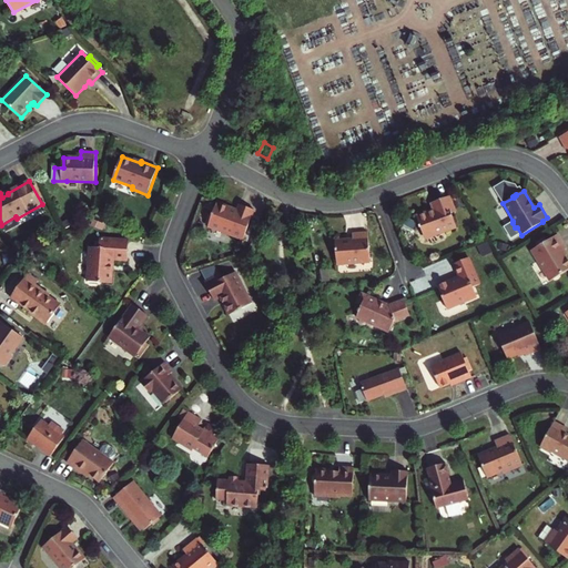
[(450,195),(433,202),(436,211),(432,212),(432,210),(419,215),(426,235),(427,236),(428,237),(430,237),(458,226),(454,213),(457,211),(450,195)]
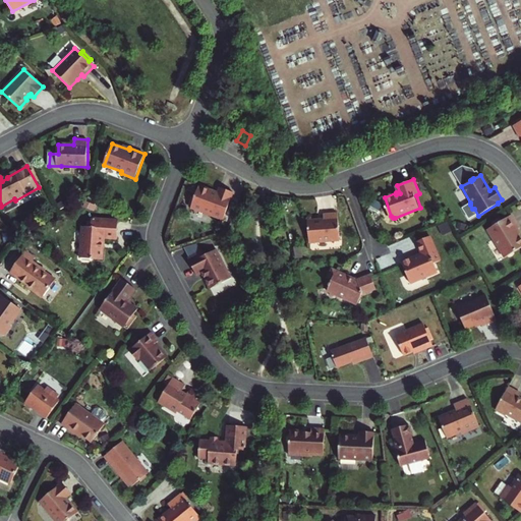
[(214,190),(199,185),(191,208),(224,221),(234,192),(221,187),(219,193),(217,192),(217,193),(213,192),(214,190)]
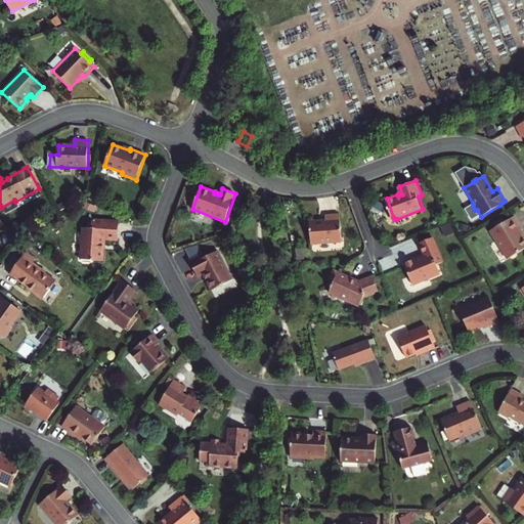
[(322,219),(310,221),(312,244),(342,241),(340,214),(326,215),(326,221),(322,222),(322,219)]
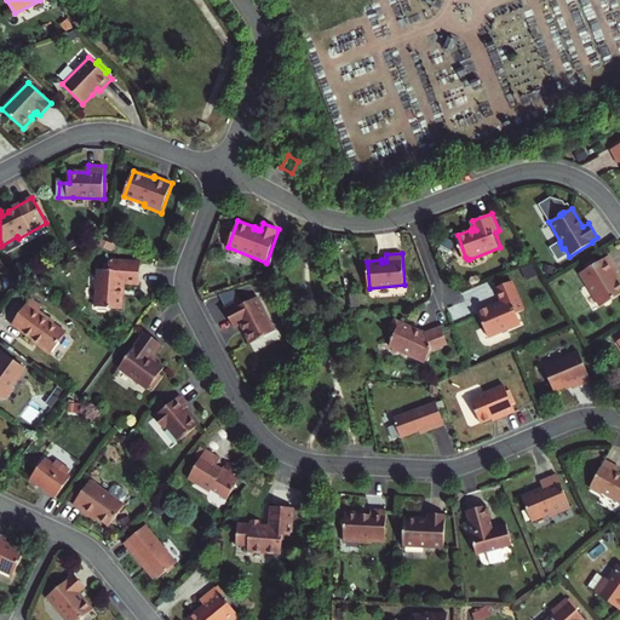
[(609,256),(581,273),(602,305),(619,294),(619,280),(615,273),(618,271),(609,256)]
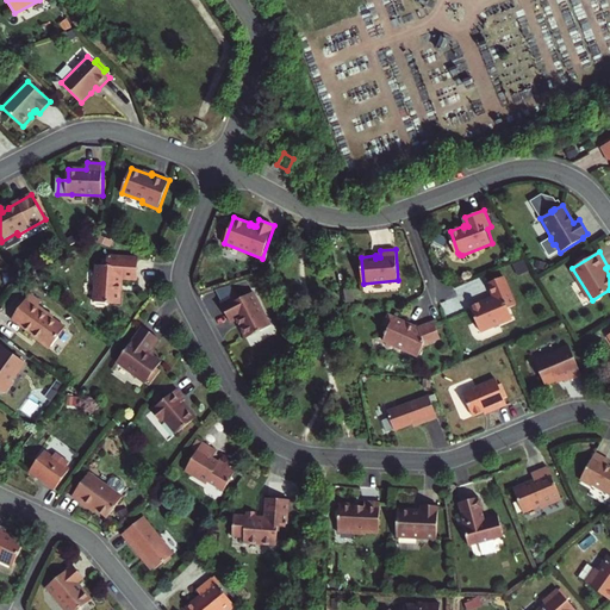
[(109,267),(98,266),(94,300),(97,303),(106,304),(109,303),(120,304),(123,280),(138,281),(141,259),(110,256),(109,267)]
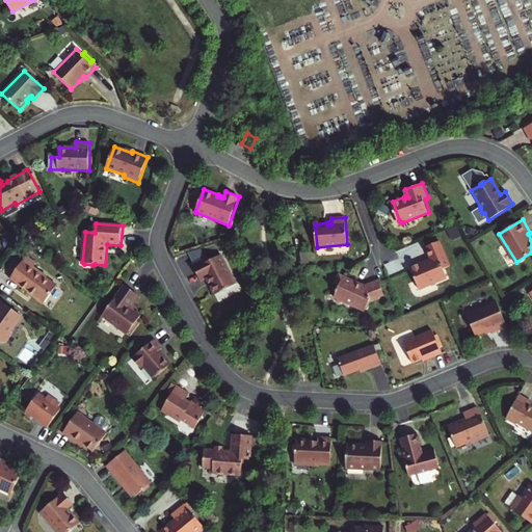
[(433,260),(413,269),(421,290),(448,278),(445,270),(451,268),(441,242),(428,247),(433,260)]
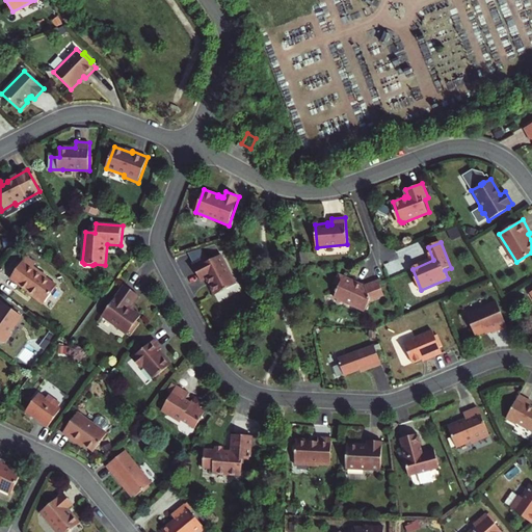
[(211,256),(195,264),(205,281),(212,277),(214,282),(213,283),(218,293),(237,284),(239,280),(224,254),(212,260),(211,256)]
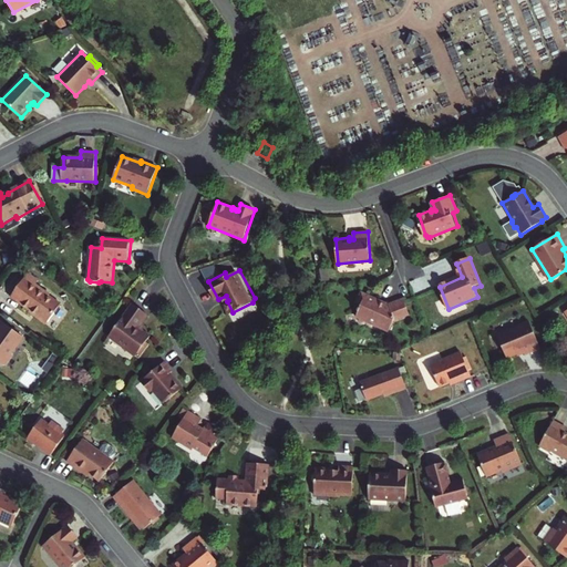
[(28,272),(10,297),(37,316),(35,317),(47,325),(60,305),(49,296),(50,294),(35,284),(39,280),(28,272)]
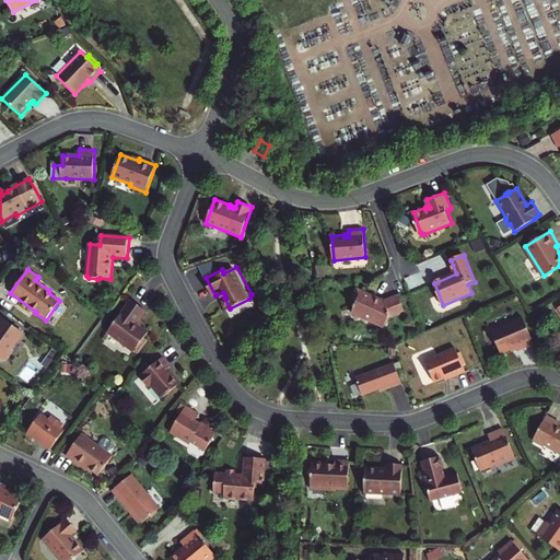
[(356,307),(353,313),(386,327),(391,315),(405,311),(399,294),(382,300),(381,299),(378,300),(375,299),(376,298),(373,295),(373,294),(359,288),(353,299),(359,301),(358,303),(357,303),(354,307),(356,307)]
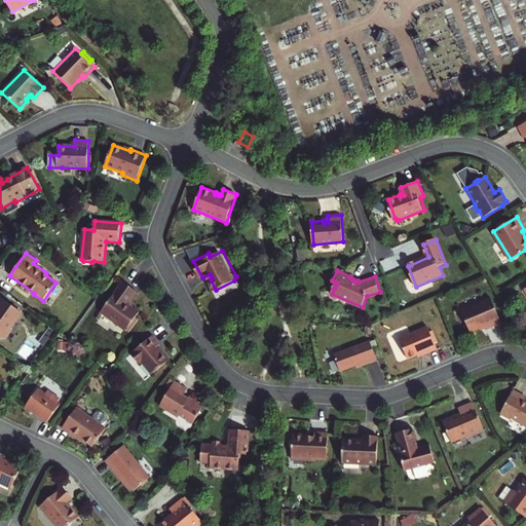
[(127,302),(129,299),(136,291),(122,282),(100,311),(124,330),(129,323),(140,310),(133,305),(127,302)]
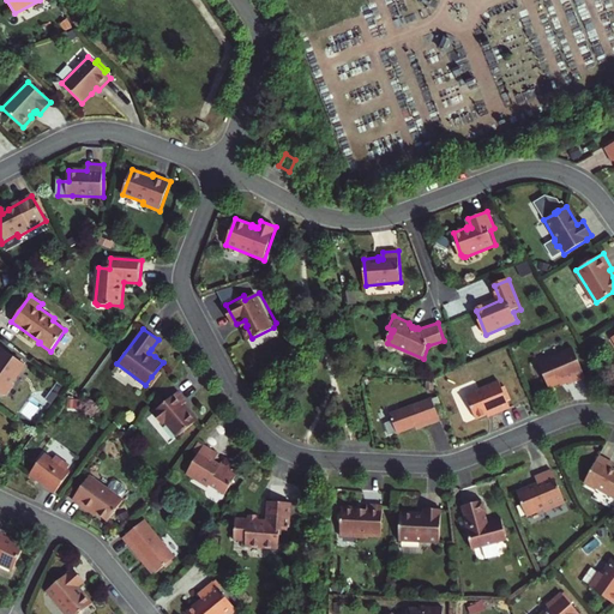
[(0,393),(4,396),(8,395),(16,386),(14,381),(25,365),(1,348),(0,349),(0,393)]
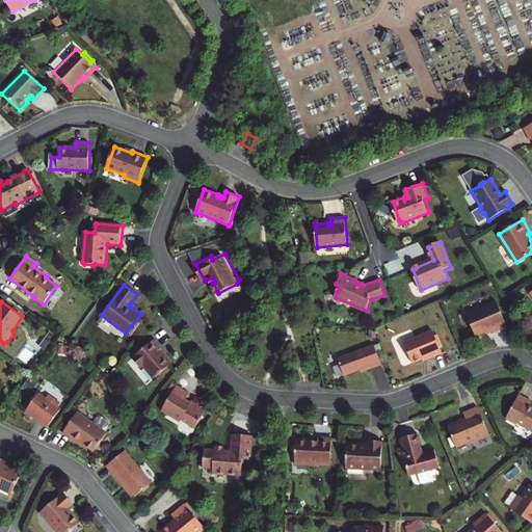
[(499,301),(469,315),(477,337),(493,329),(494,333),(509,326),(499,301)]
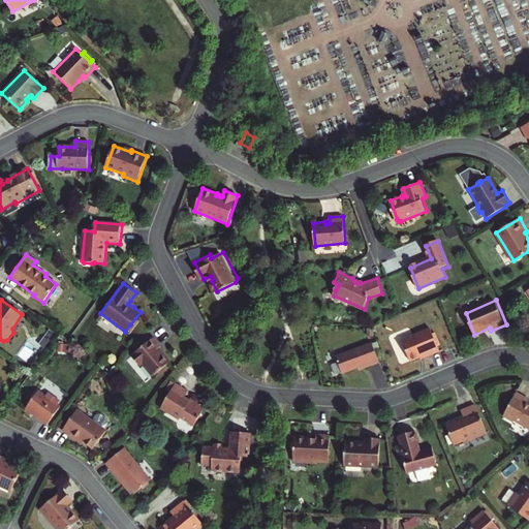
[(432,329),(402,341),(411,361),(431,352),(432,354),(441,350),(432,329)]
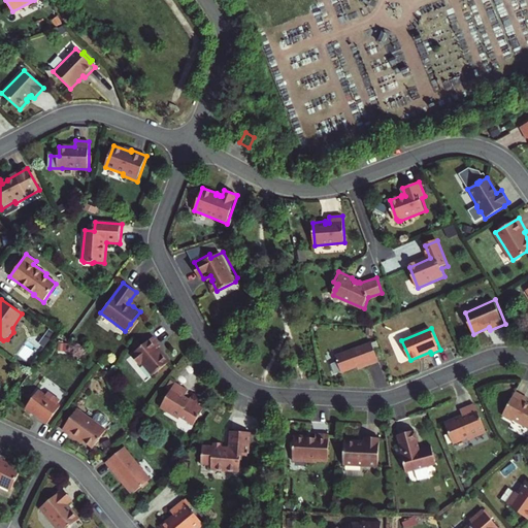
[(137,349),(131,354),(139,364),(141,363),(151,375),(168,362),(163,354),(162,356),(157,350),(160,347),(153,337),(141,345),(137,349)]
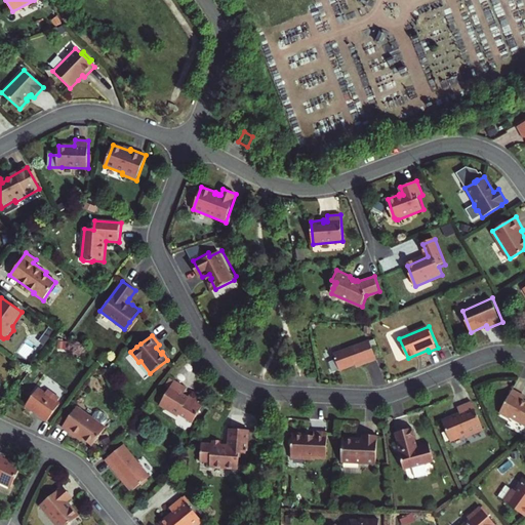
[(366,360),(367,363),(376,360),(369,340),(334,353),(339,370),(355,364),(366,360)]
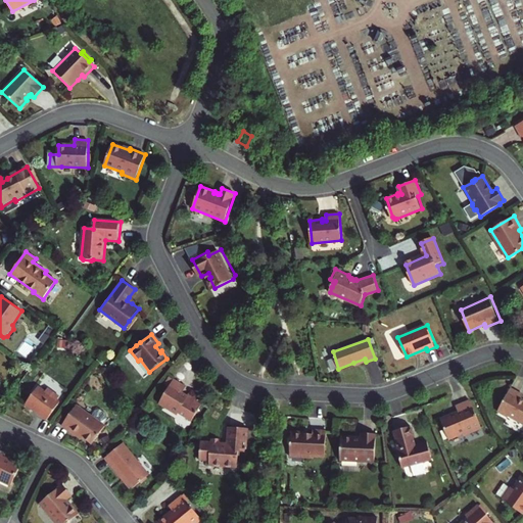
[(163,385),(167,387),(172,379),(168,377),(163,385)]
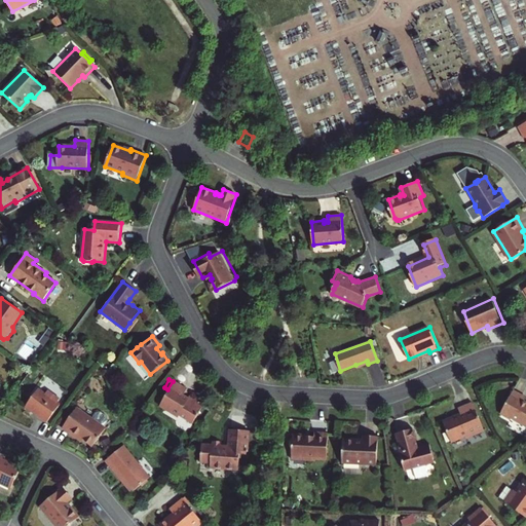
[(185,388),(173,381),(167,389),(159,403),(160,408),(176,417),(177,416),(190,423),(201,405),(187,396),(186,398),(181,395),(185,388)]
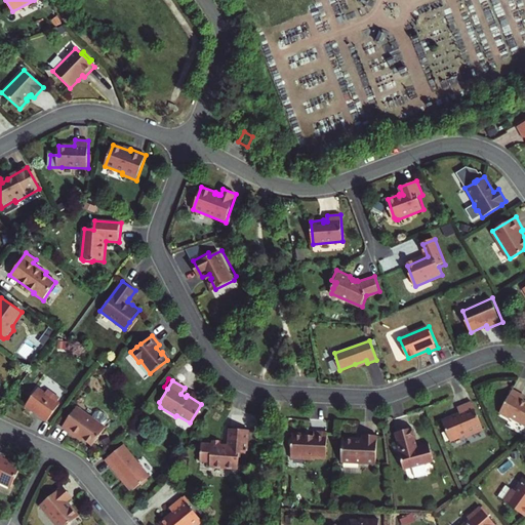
[(38,386),(26,402),(39,412),(38,414),(47,420),(61,403),(57,400),(59,397),(47,388),(44,391),(38,386)]
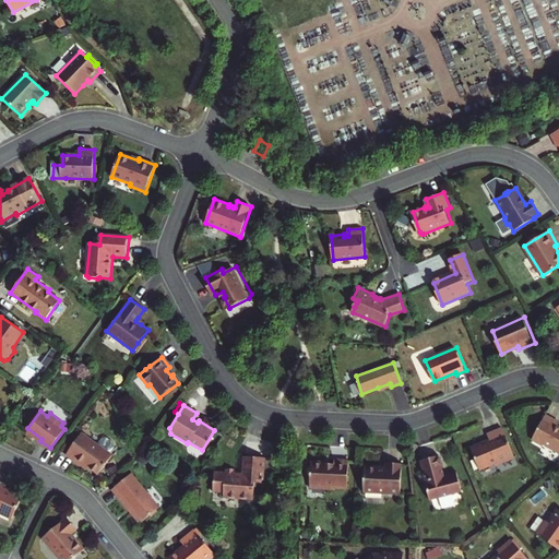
[(558,419),(547,413),(533,438),(543,444),(544,443),(558,451),(558,425),(558,423),(558,419)]
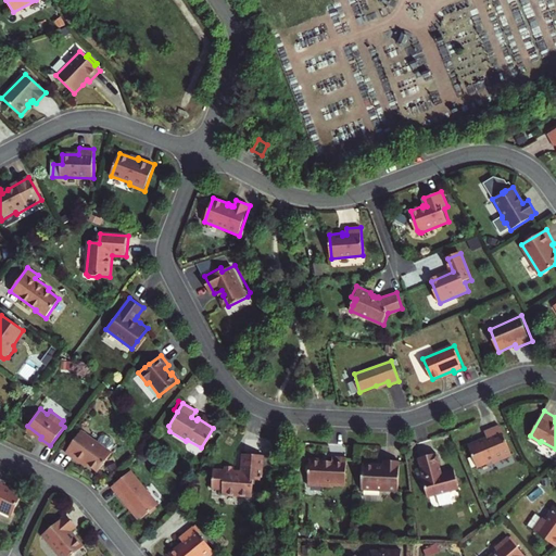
[(468,443),(478,466),(492,459),(492,463),(513,454),(500,425),(484,431),(487,436),(468,443)]
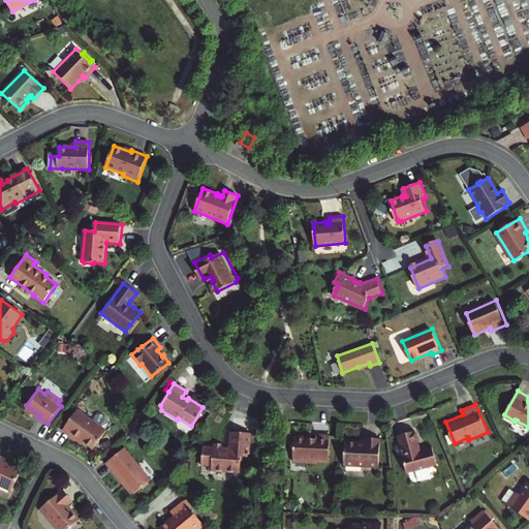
[(74,411),(59,432),(67,438),(69,436),(81,444),(90,450),(102,432),(74,411)]
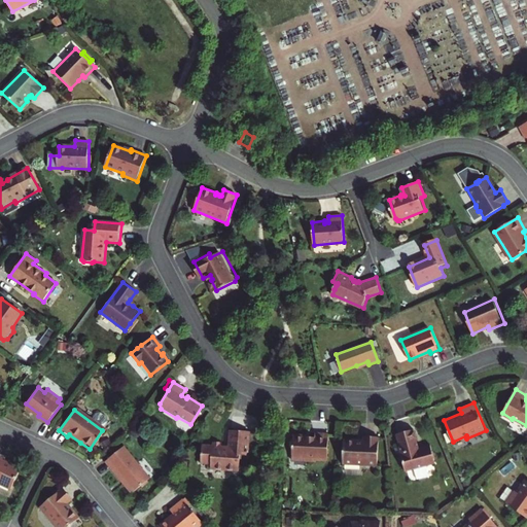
[(201,445),(200,462),(210,462),(210,467),(238,469),(239,451),(247,452),(248,430),(229,429),(227,447),(221,446),(221,443),(212,442),(212,446),(201,445)]
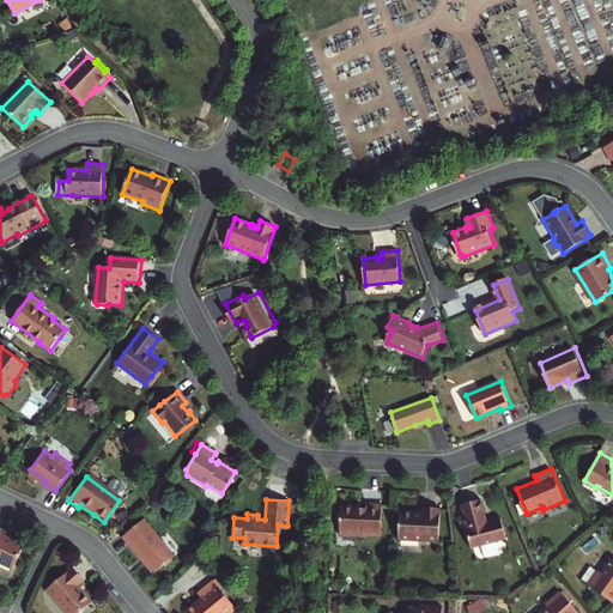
[(465,528),(471,550),(505,540),(498,516),(486,520),(480,501),(460,507),(467,528),(465,528)]
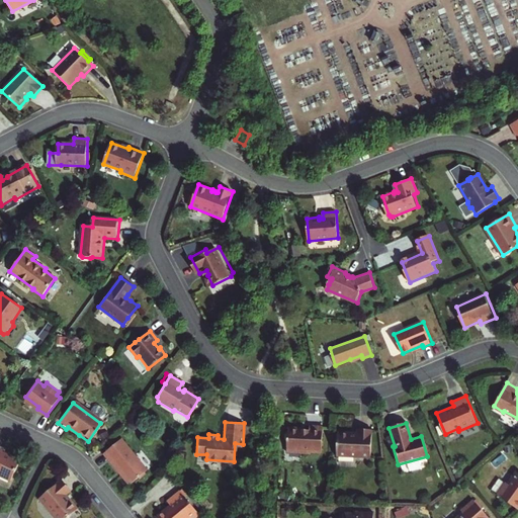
[(287,426),(286,450),(311,451),(311,450),(321,451),(322,426),(309,425),(308,429),(300,429),(300,427),(287,426)]
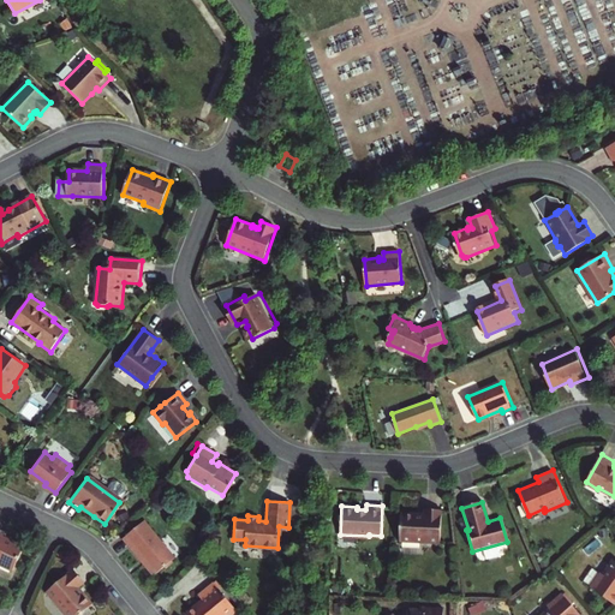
[(81,507),(78,509),(93,520),(94,517),(81,507)]
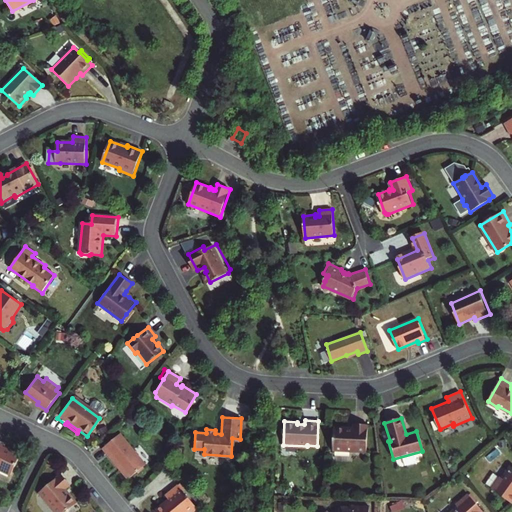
[(333,426),(332,450),(366,453),(367,425),(354,424),(353,428),(351,428),(351,429),(347,429),(347,427),(333,426)]
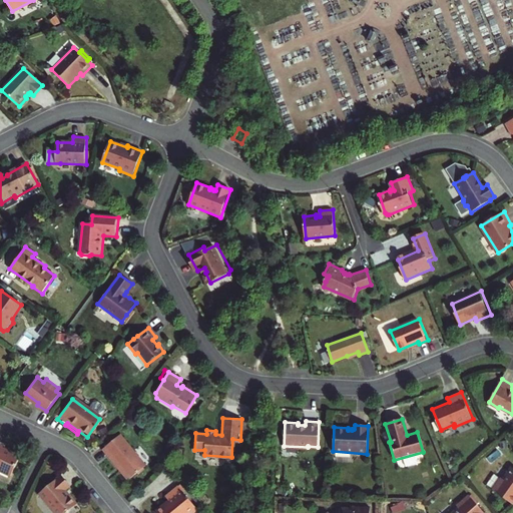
[(121,432),(103,447),(117,465),(119,463),(129,476),(146,462),(121,432)]
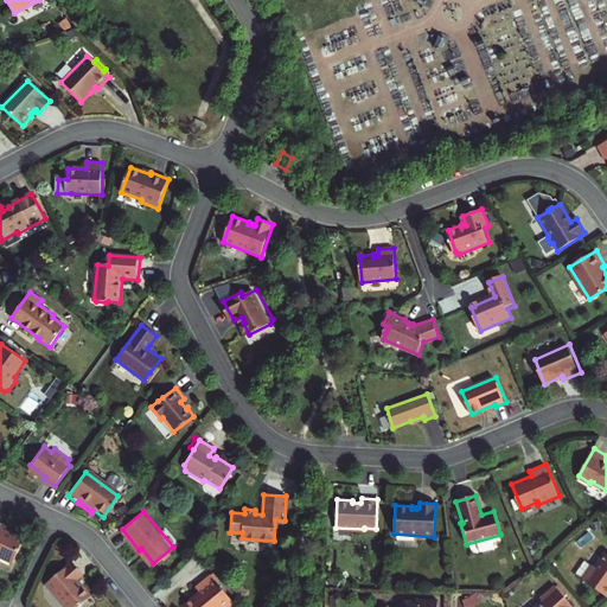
[(0,524),(0,556),(13,563),(24,538),(10,531),(8,534),(2,531),(5,526),(0,524)]
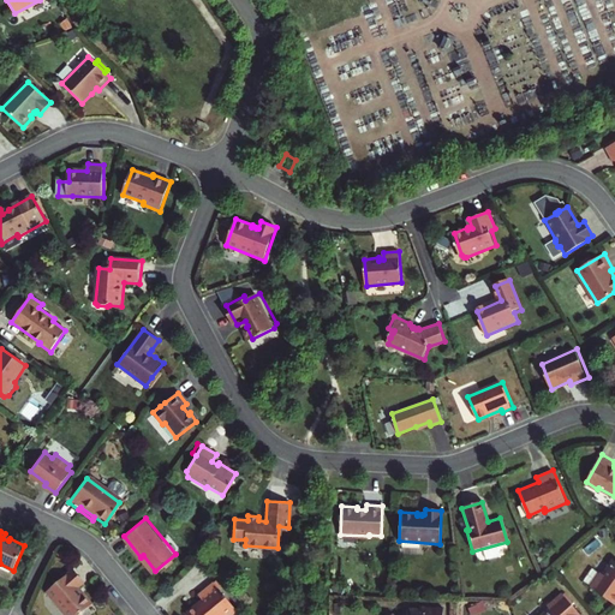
[(602,571),(591,585),(614,602),(614,557),(603,572),(602,571)]
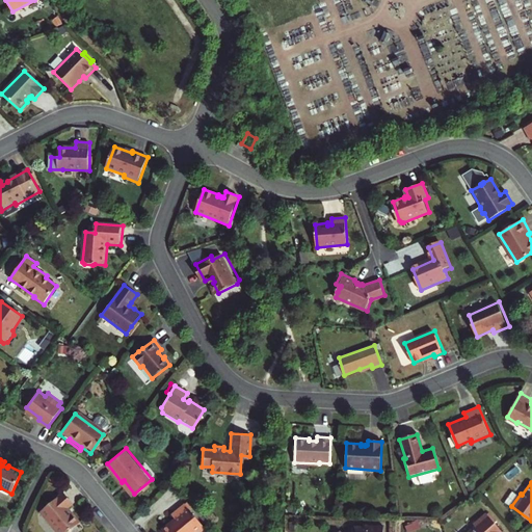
[(67,531),(77,524),(69,513),(68,514),(65,511),(67,510),(65,509),(71,506),(60,495),(37,513),(52,531),(67,531)]
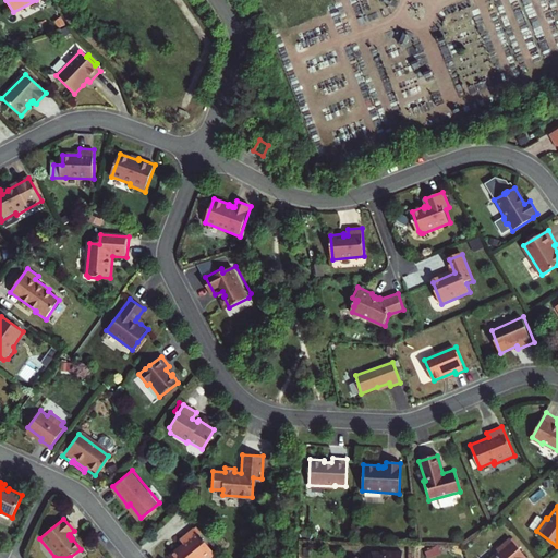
[(176,547),(169,553),(172,557),(199,557),(202,557),(206,557),(214,553),(193,526),(180,537),(184,543),(177,548),(176,547)]
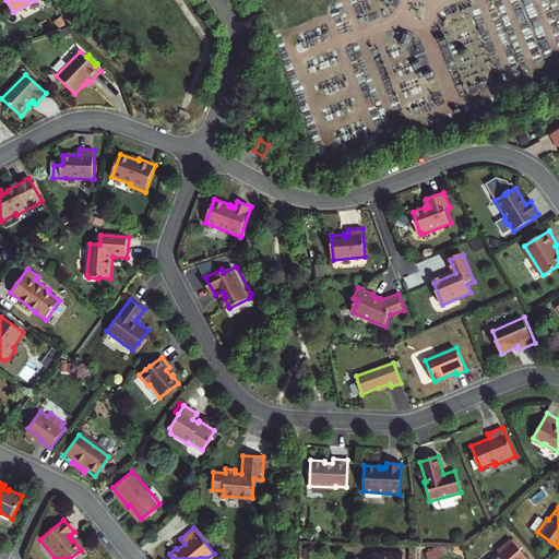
[(501,551),(492,558),(530,558),(511,538),(499,548),(501,551)]
